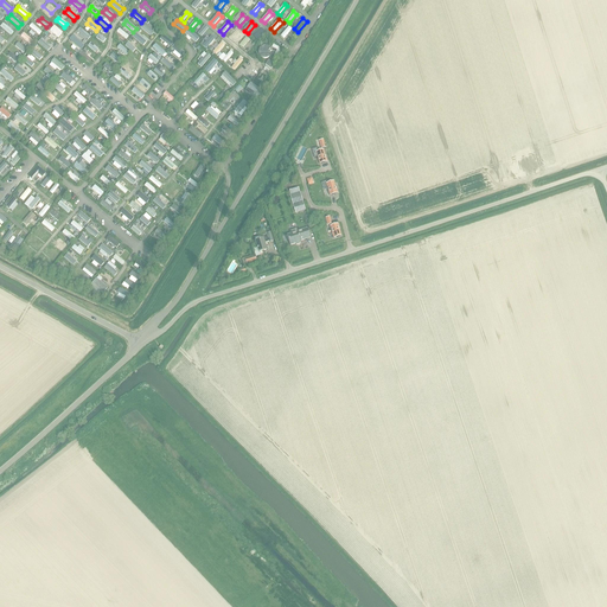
[(13,33),(2,24),(0,26),(0,27),(11,37),(13,33)]
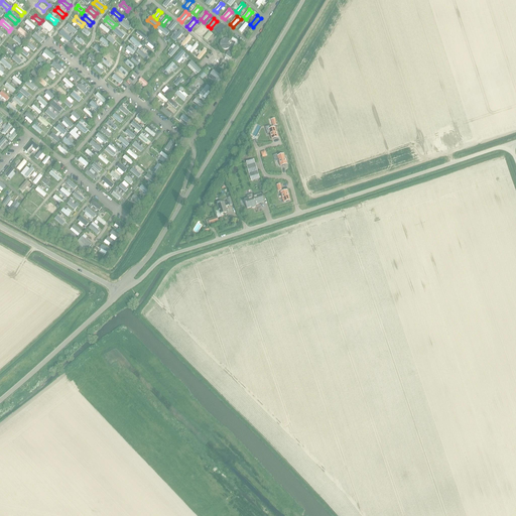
[(35,27),(27,21),(24,24),(32,30),(35,27)]
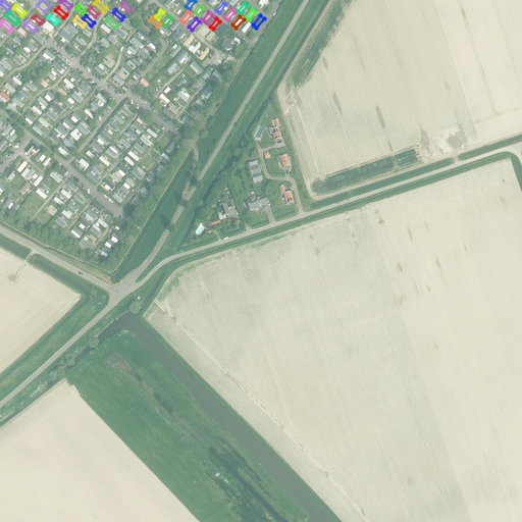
[(133,29),(123,21),(120,24),(129,32),(133,29)]
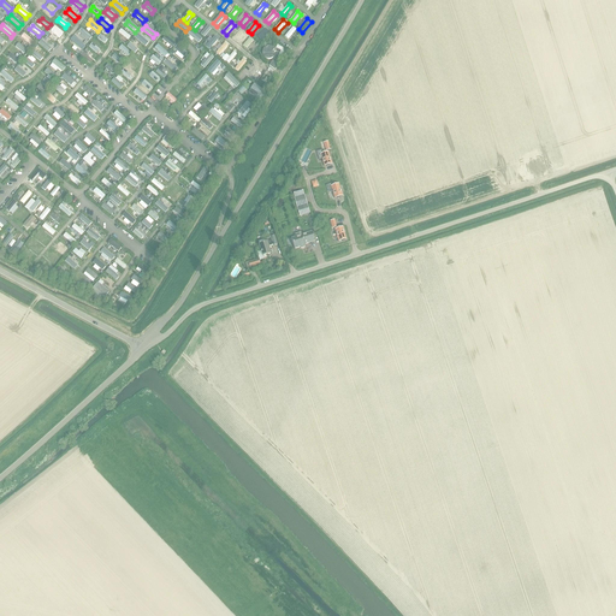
[(64,34),(54,27),(53,30),(61,37),(64,34)]
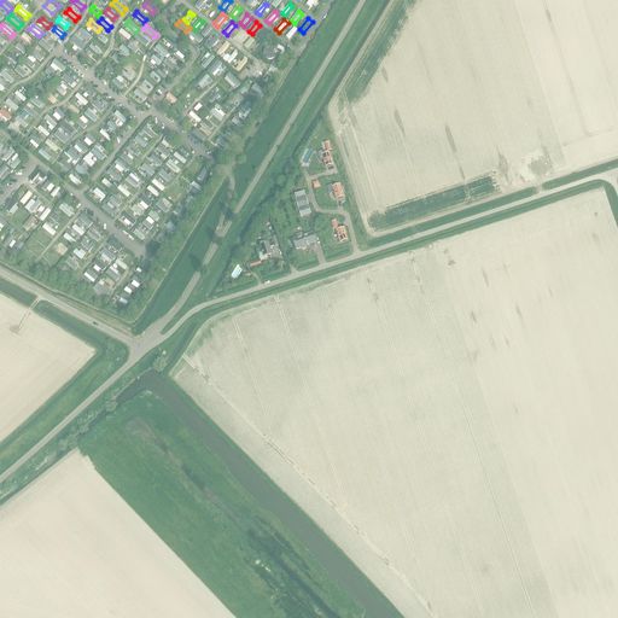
[(213,29),(209,27),(202,35),(205,38),(213,29)]
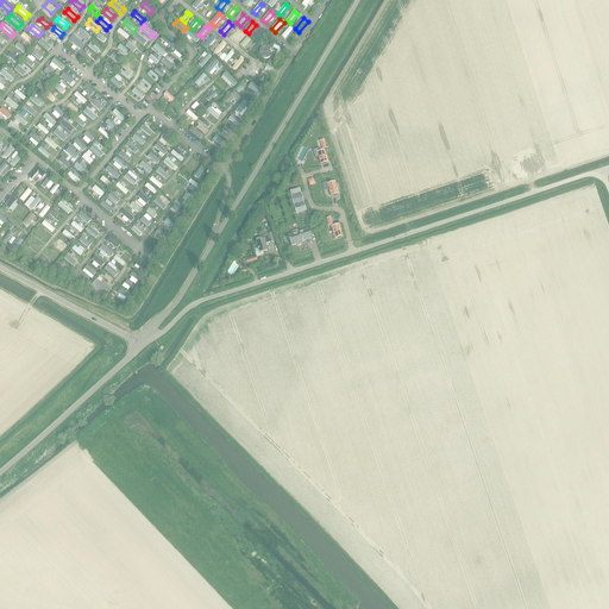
[(293,30),(290,27),(282,37),(284,39),(293,30)]
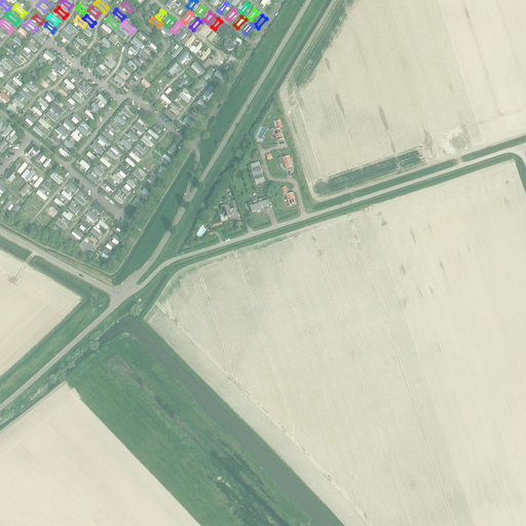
[(78,32),(70,25),(68,29),(76,35),(78,32)]
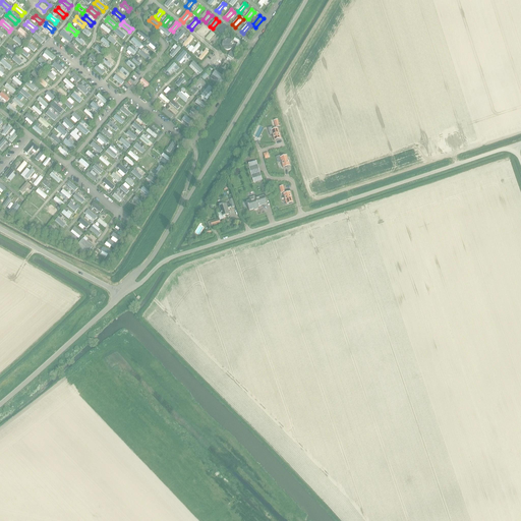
[(111,32),(103,24),(100,27),(108,35),(111,32)]
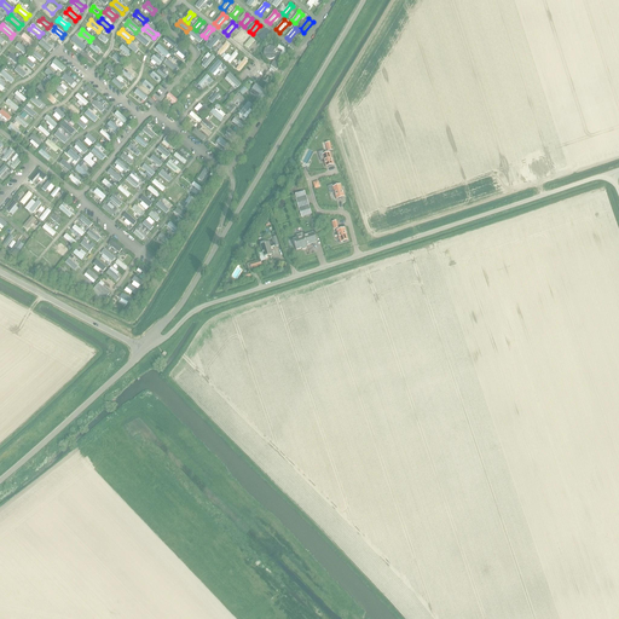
[(203,40),(192,30),(189,35),(200,45),(203,40)]
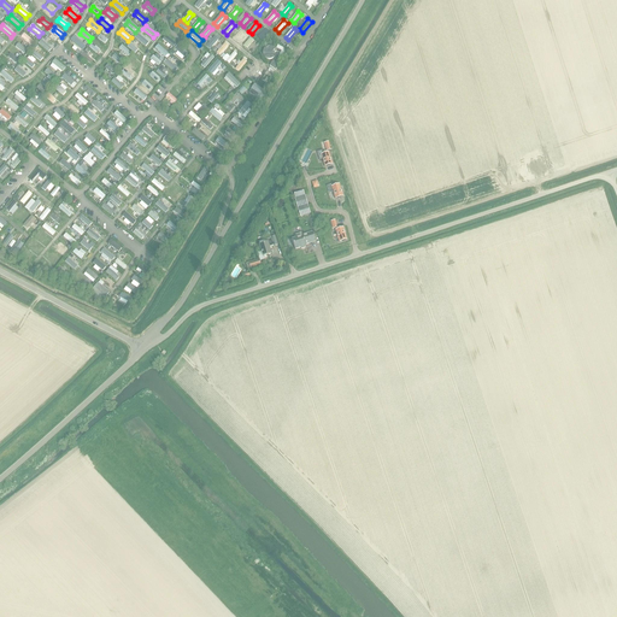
[(245,33),(241,30),(234,37),(238,41),(245,33)]
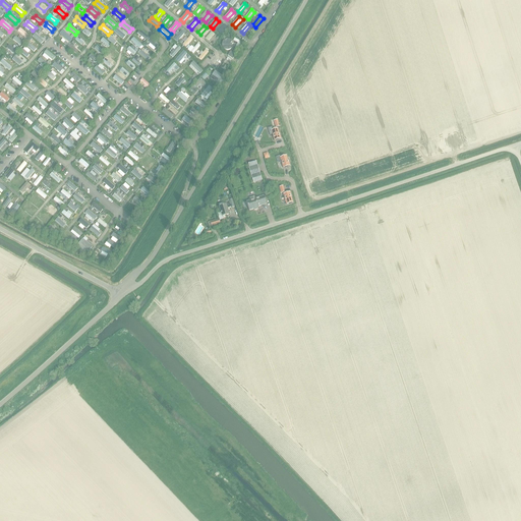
[(222,36),(228,29),(224,25),(218,33),(222,36)]
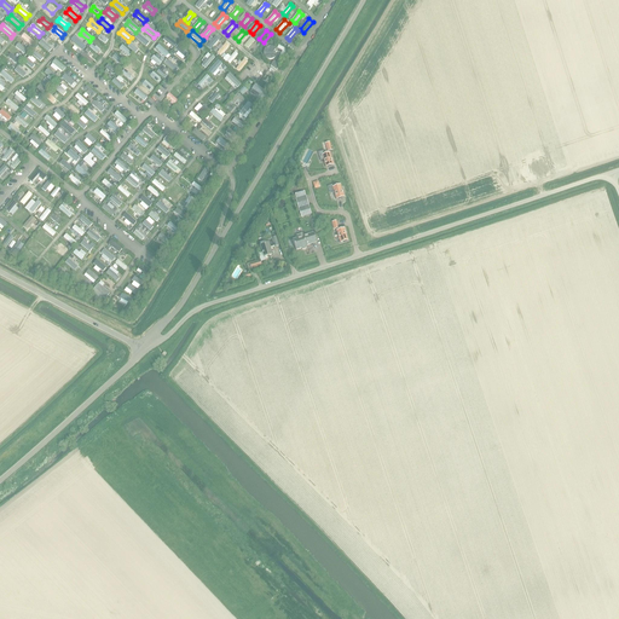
[(34,42),(24,34),(21,38),(30,46),(34,42)]
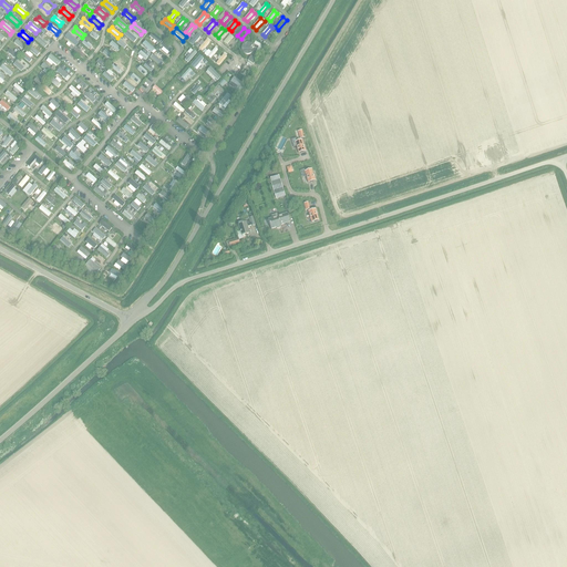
[(137,40),(127,31),(124,35),(134,43),(137,40)]
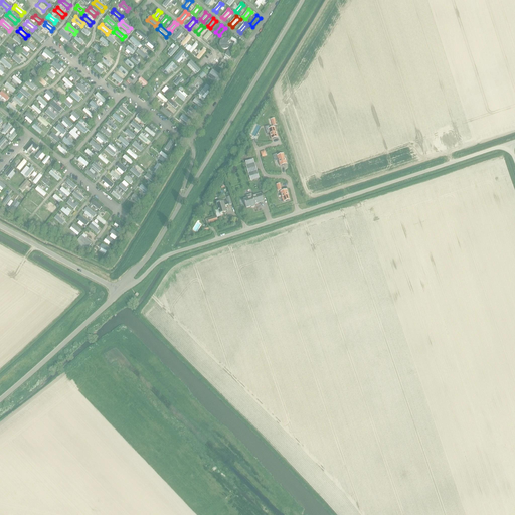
[(147,37),(139,29),(136,33),(145,40),(147,37)]
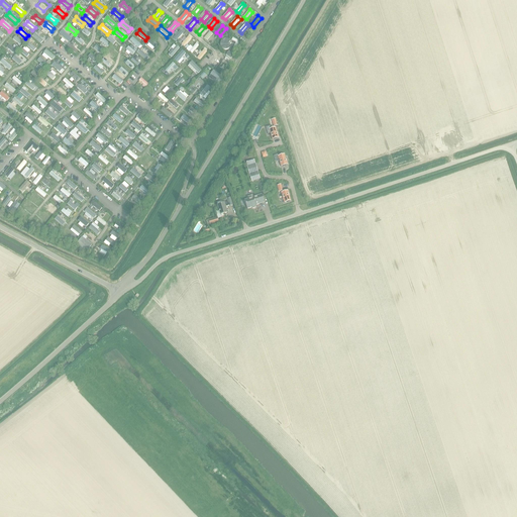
[(72,39),(62,31),(59,34),(69,42),(72,39)]
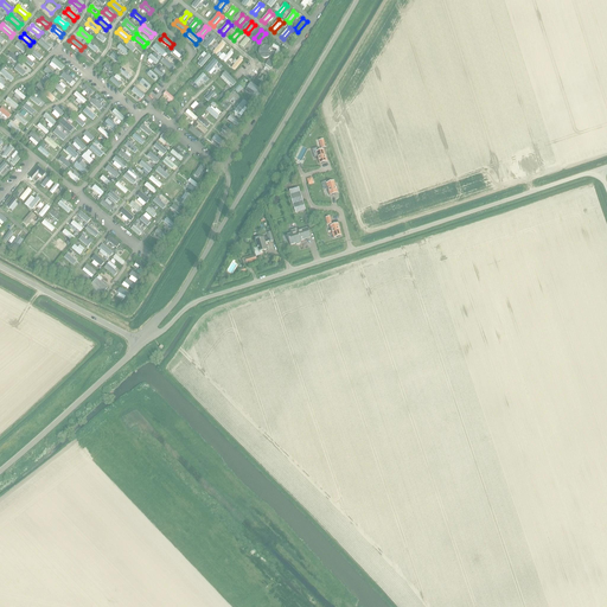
[(215,40),(211,37),(203,46),(206,50),(215,40)]
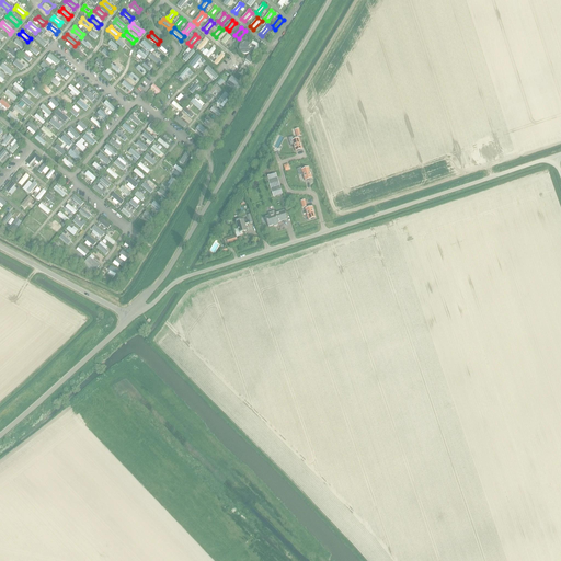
[(231,37),(228,35),(221,42),(225,45),(231,37)]
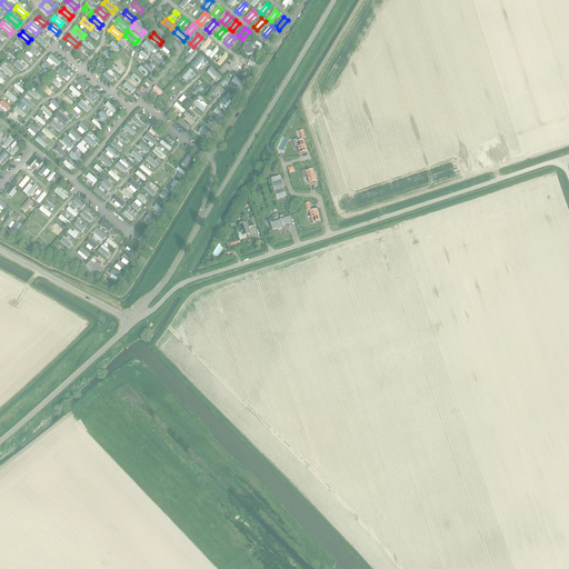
[(48,46),(38,37),(36,41),(46,49),(48,46)]
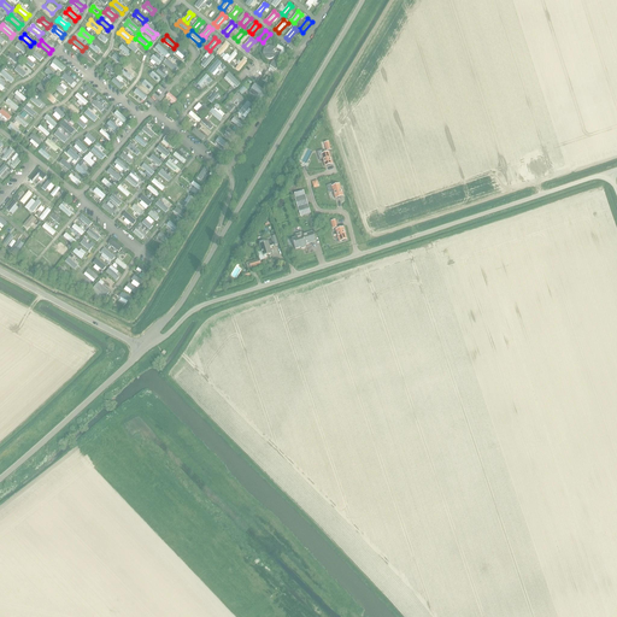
[(25,50),(18,43),(16,47),(23,53),(25,50)]
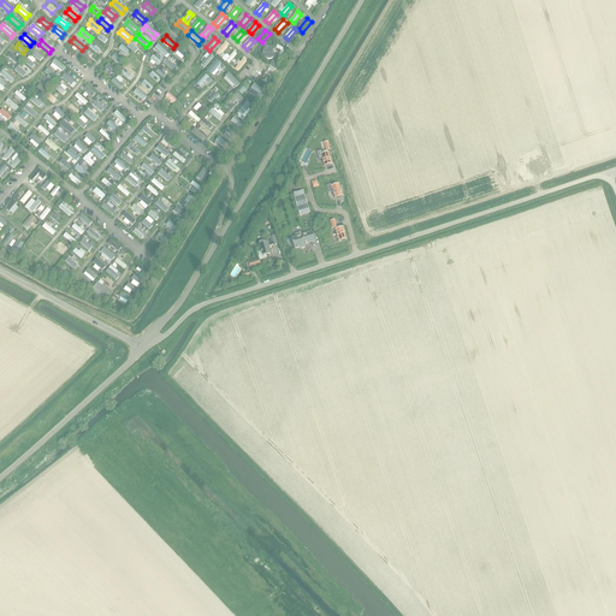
[(138,49),(130,43),(126,47),(135,54),(138,49)]
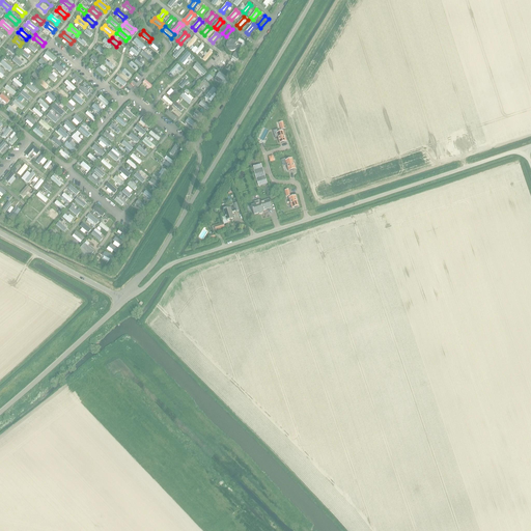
[(196,40),(194,37),(186,46),(189,49),(196,40)]
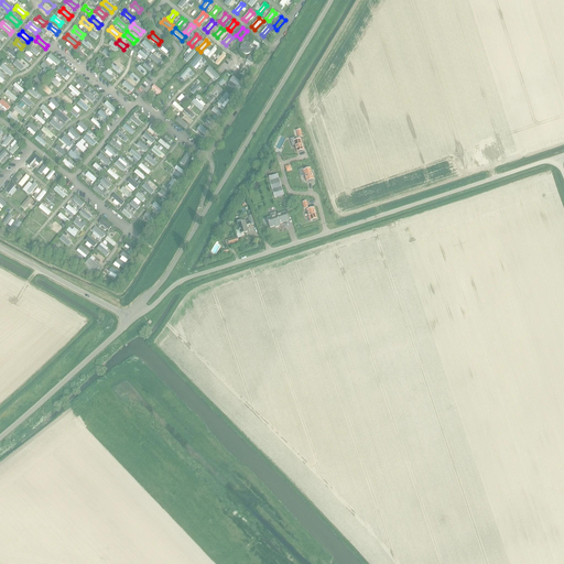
[(91,46),(84,41),(82,44),(88,50),(91,46)]
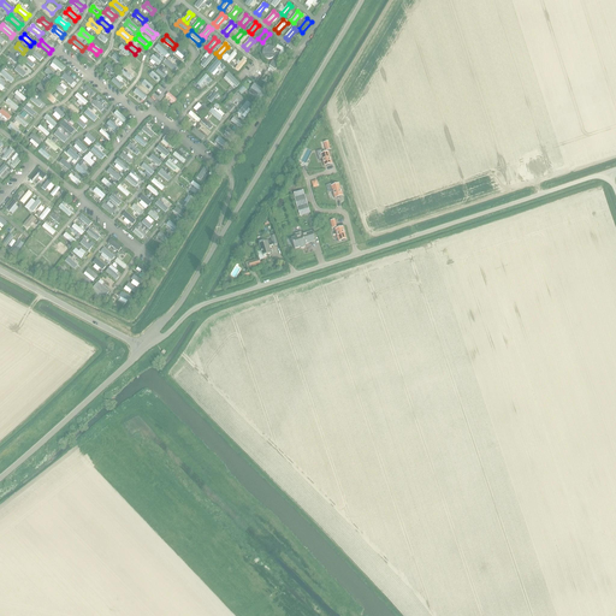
[(280,51),(279,54),(283,57),(286,51),(278,45),(276,48),(280,51)]
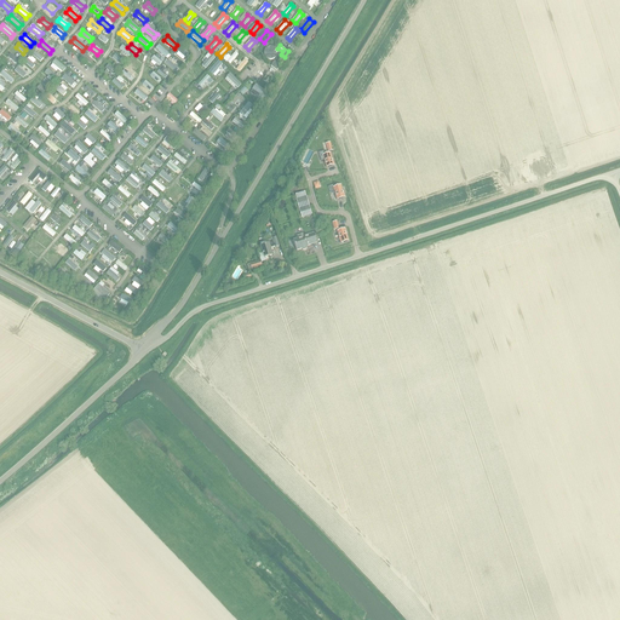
[(132,53),(122,46),(119,50),(128,57),(132,53)]
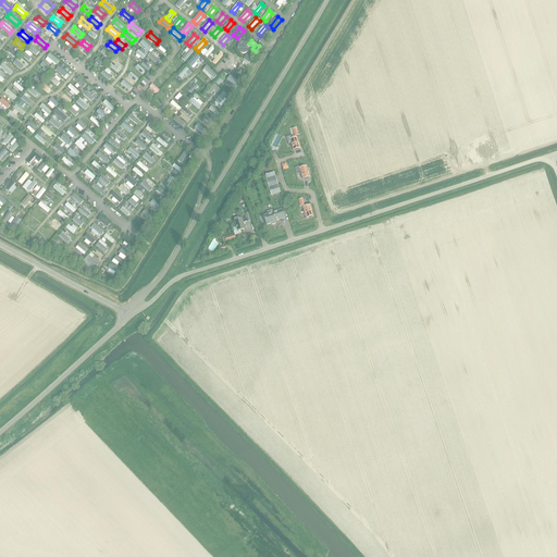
[(152,49),(143,41),(139,45),(149,52),(152,49)]
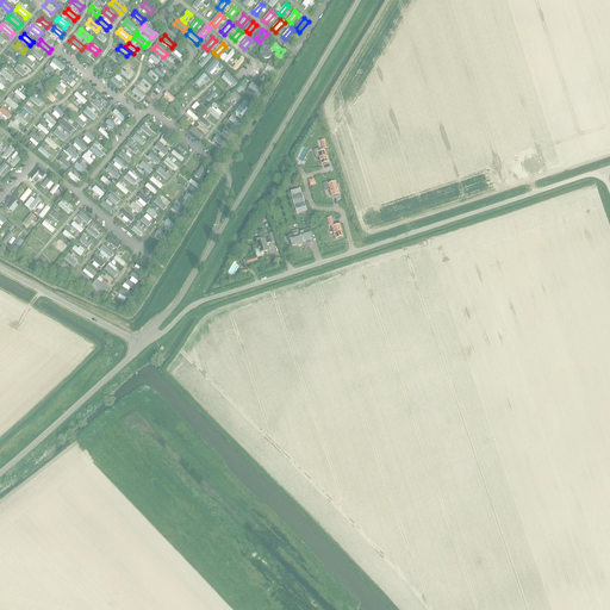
[(186,54),(176,45),(173,49),(182,57),(186,54)]
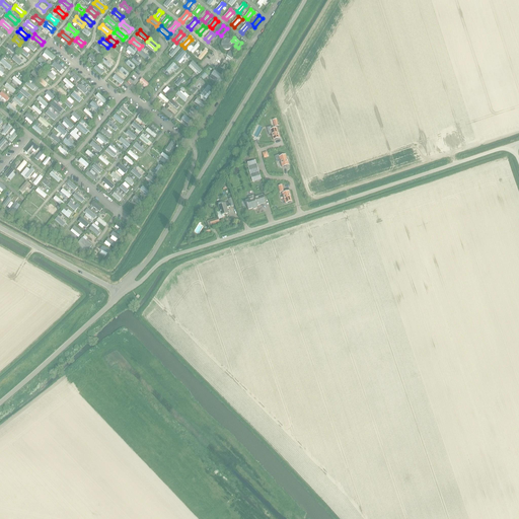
[(230,41),(229,40),(228,40),(227,39),(226,39),(225,40),(224,40),(223,40),(223,41),(222,42),(221,43),(221,44),(221,45),(221,46),(221,47),(222,48),(222,49),(223,49),(224,50),(225,50),(226,50),(227,50),(228,50),(229,50),(230,49),(231,48),(231,47),(232,46),(232,45),(232,44),(232,43),(231,43),(231,42),(230,41)]
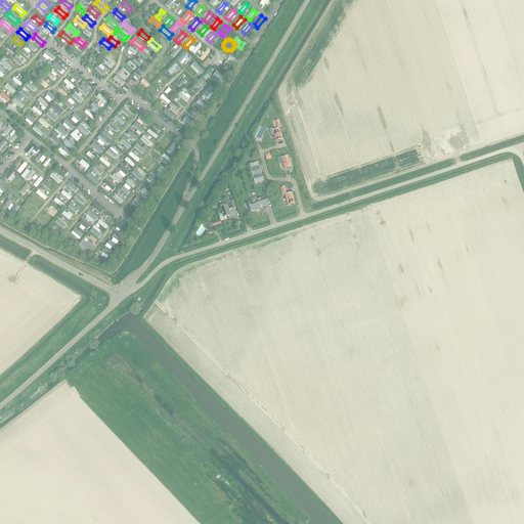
[(37,49),(29,43),(26,46),(34,52),(37,49)]
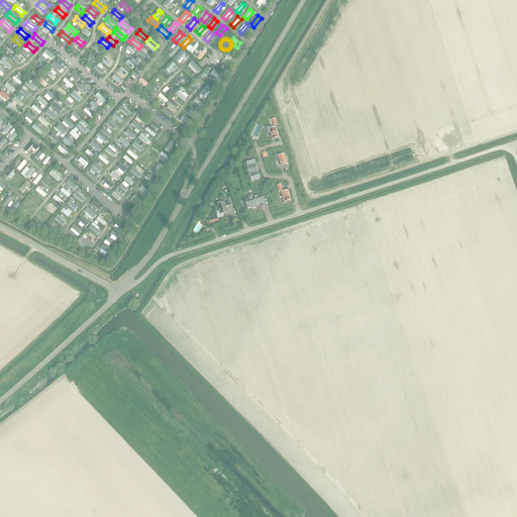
[(78,52),(70,44),(68,47),(76,55),(78,52)]
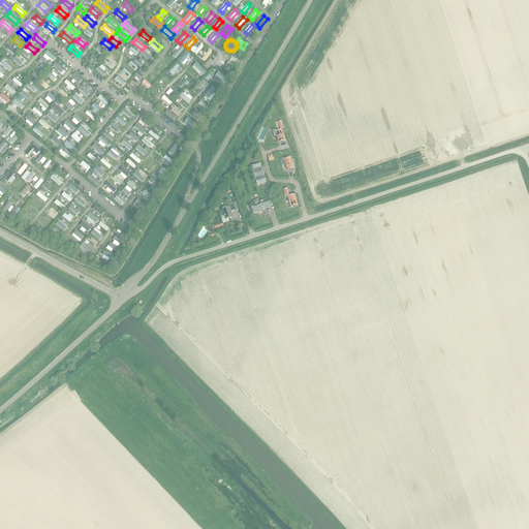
[(204,48),(200,45),(193,54),(196,56),(204,48)]
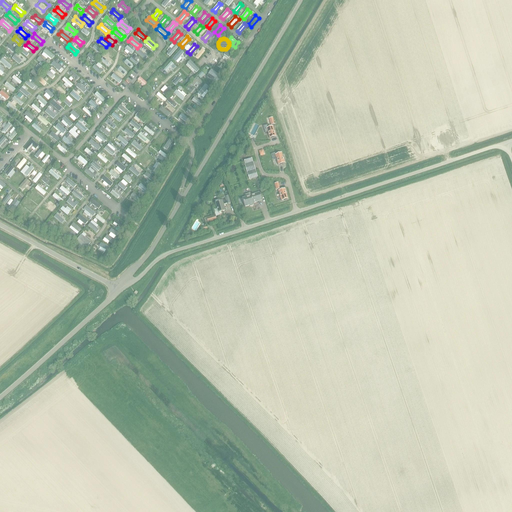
[(16,51),(9,45),(7,48),(14,54),(16,51)]
